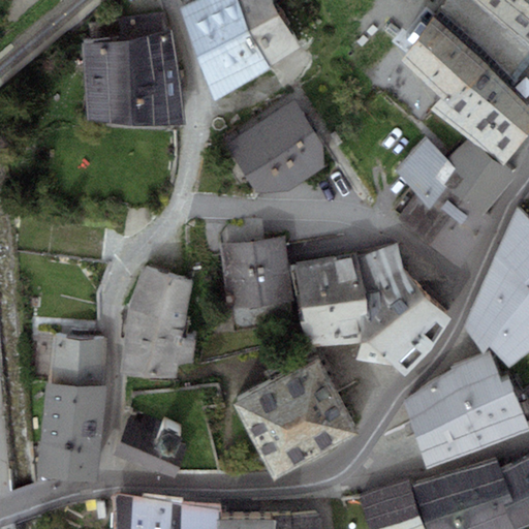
[(238,0),(198,0),(181,9),(214,100),(271,65),(238,0)]
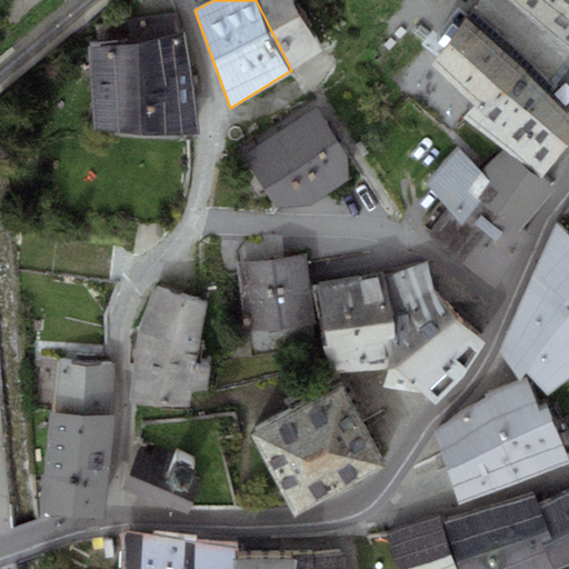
[(293,0),(256,0),(291,70),(323,50),(293,0)]
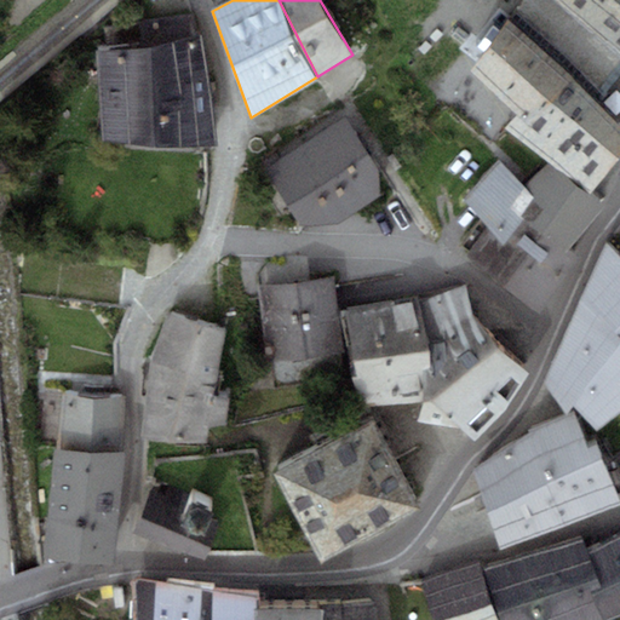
[(619,62),(619,53),(556,0),(522,0),(507,19),(472,73),(517,115),(505,128),(550,162),(591,194),(619,156),(619,121),(591,95),(619,62)]
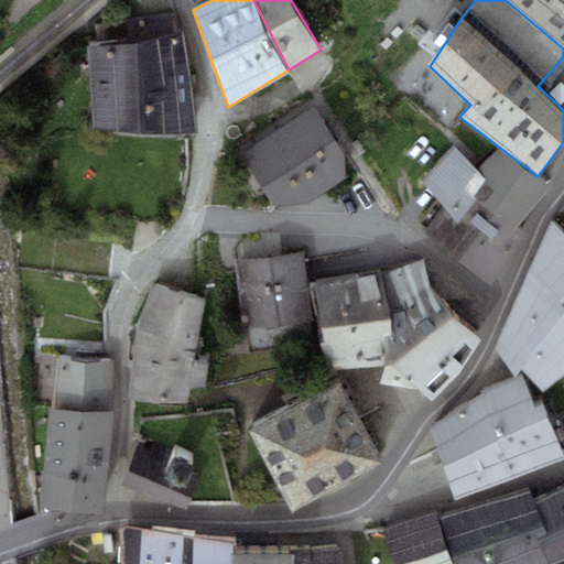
[(563,0),(506,0),(563,49),(563,0)]
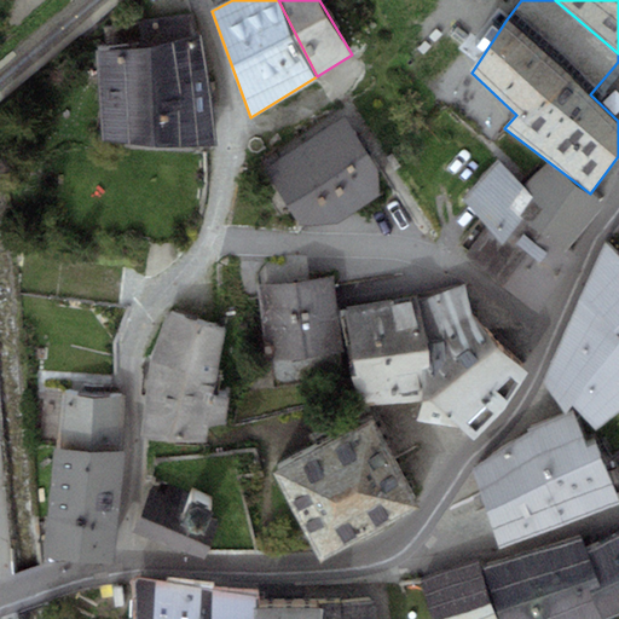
[(145,45),(97,50),(105,140),(217,145),(214,103),(202,33),(198,34),(192,12),(144,22),(145,45)]
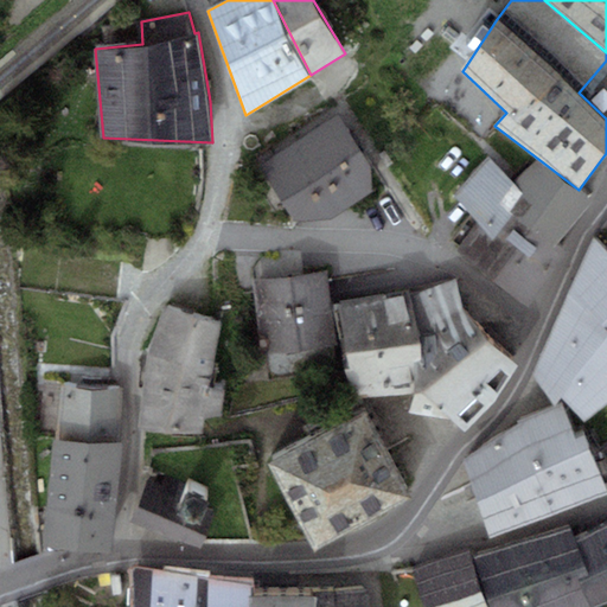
[(337,114),(261,165),(298,219),(331,217),(372,189),(371,166),(337,114)]
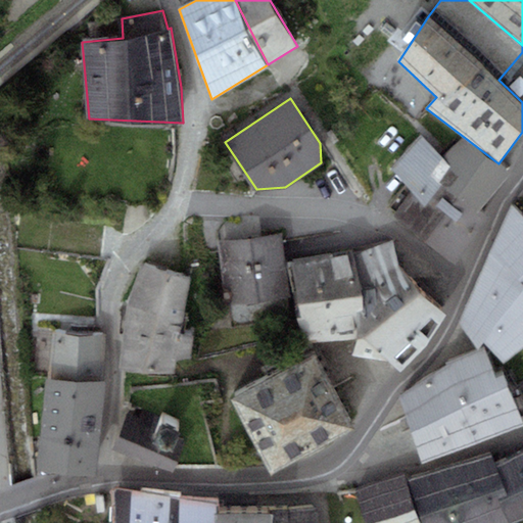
[(412,192),(393,214),(456,265),(489,217),(481,210),(509,172),(498,163),(464,137),(442,157),(421,134),(392,168),(412,192)]
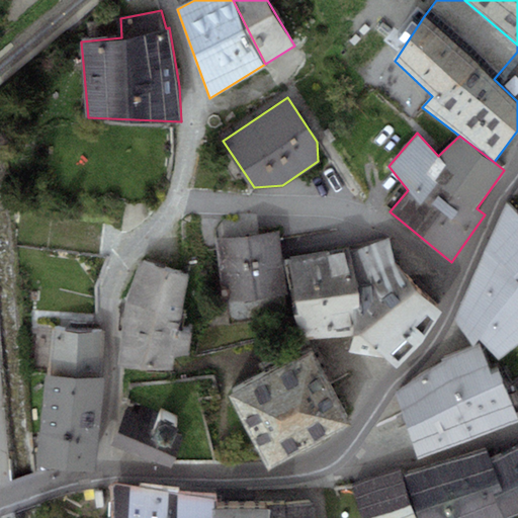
[(517,214),(507,203),(455,320),(473,345),(479,339),(499,360),(517,344),(517,214)]
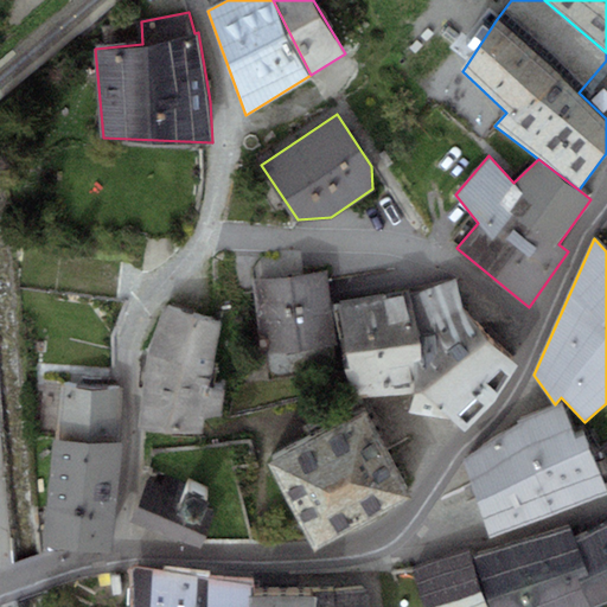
[(254,280),(257,315),(332,306),(327,270),(254,280)]
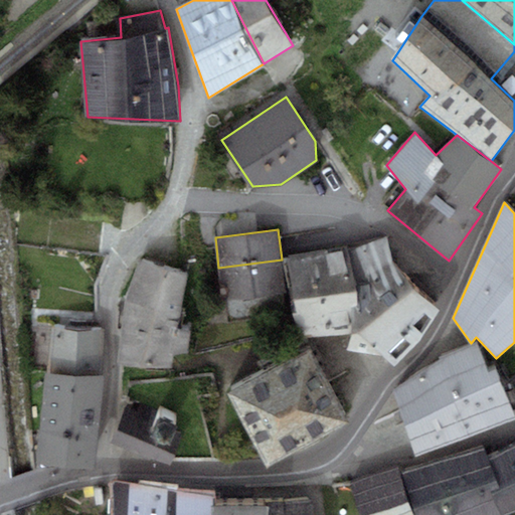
[(383,355),(394,367),(420,341),(440,310),(392,262),(385,236),(347,250),(358,304),(351,307),(348,350),(383,355)]
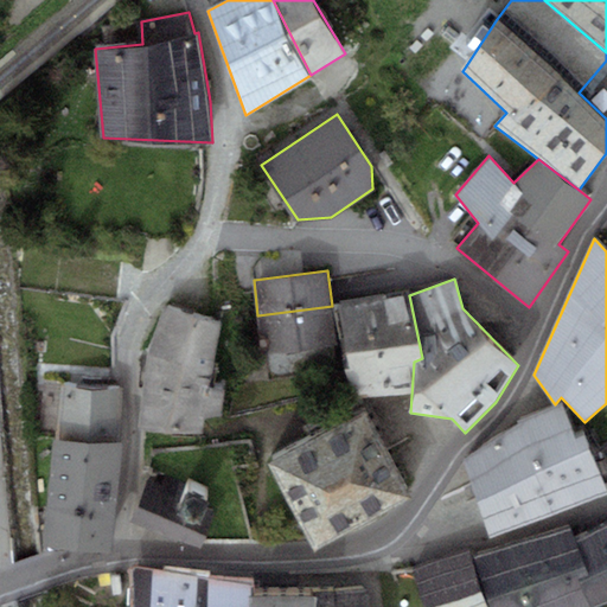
[(409,292),(338,302),(350,398),(406,394),(414,362),(422,358),(409,295),(409,292)]
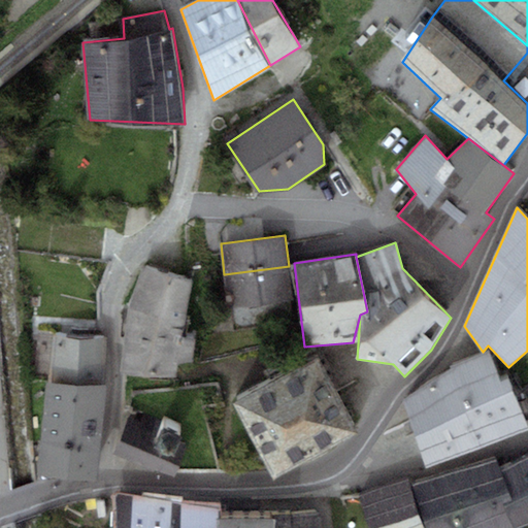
[(293,299),(289,266),(224,274),(229,307),(293,299)]
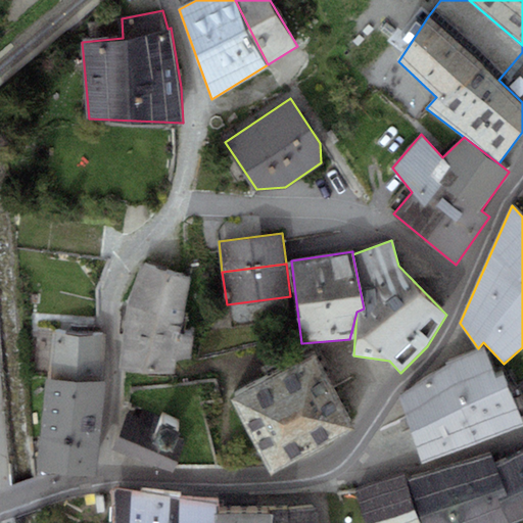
[(191,279),(143,265),(128,306),(119,369),(174,374),(176,361),(191,359),(195,336),(182,333),(191,279)]
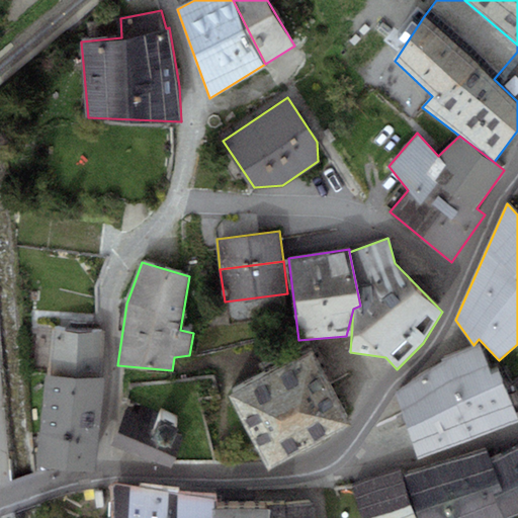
[(47,373),(100,377),(103,332),(51,328),(47,373)]
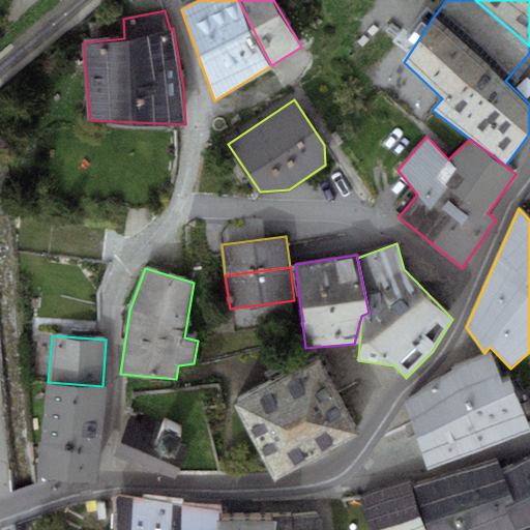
[(409,420),(428,470),(529,433),(529,431),(512,383),(502,386),(490,354),(459,366),(404,403),(410,419),(409,420)]
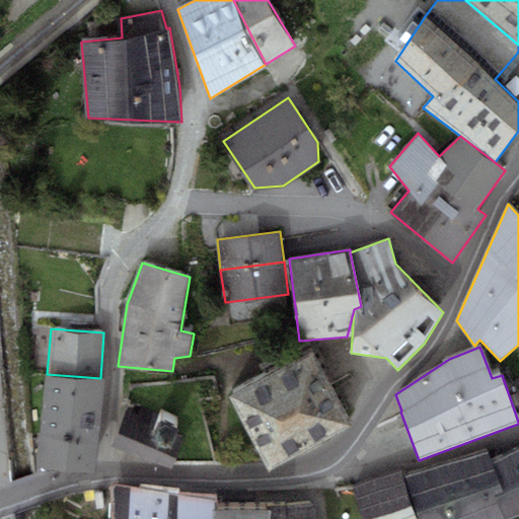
[(227,395),(246,432),(329,386),(310,350),(227,395)]
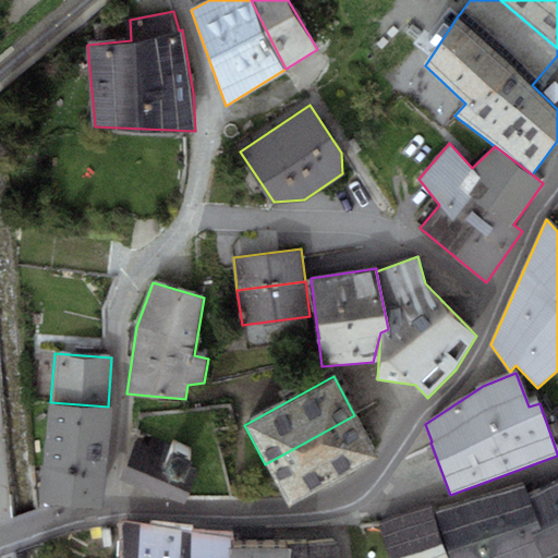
[(50,402),(43,500),(104,506),(111,407),(108,407),(50,402)]
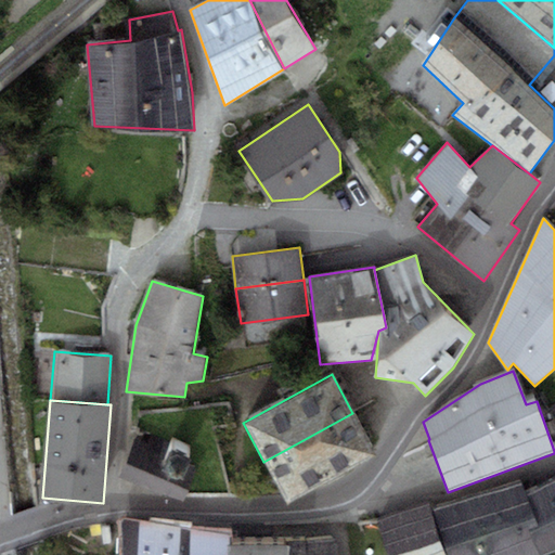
[(375,453),(352,413),(263,462),(286,502),(375,453)]
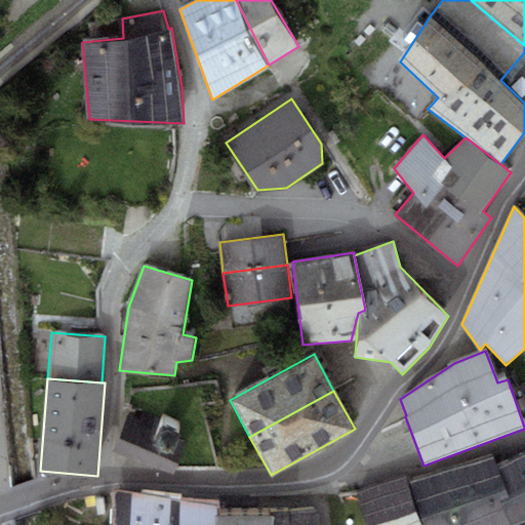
[(127,416),(113,451),(171,476),(186,441),(172,436),(177,425),(144,411),(139,421),(127,416)]
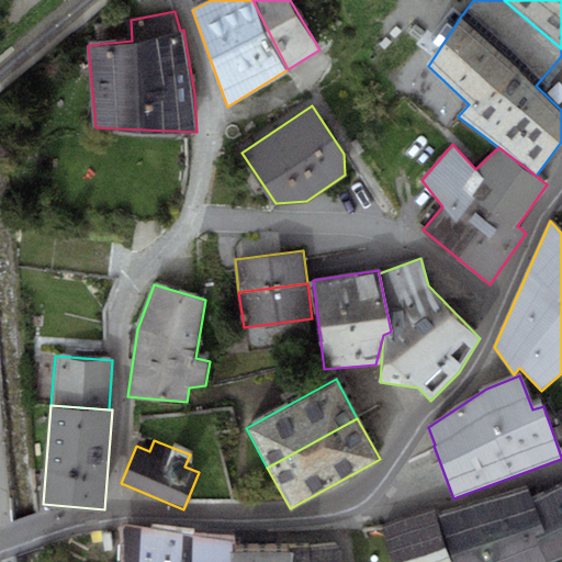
[(440,516),(456,561),(551,561),(561,558),(561,487),(535,501),(529,489),(440,516)]
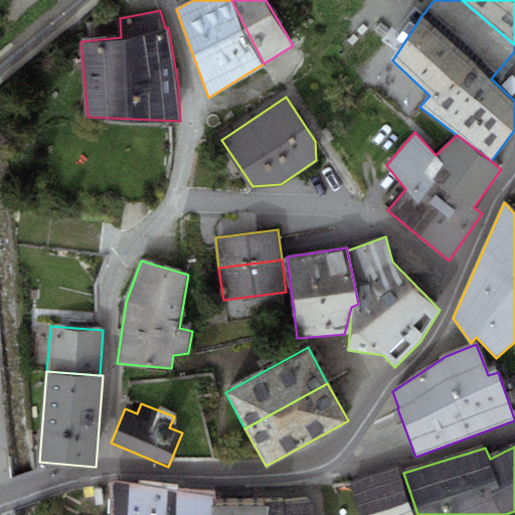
[(351,483),(360,514),(413,514),(398,468),(351,483)]
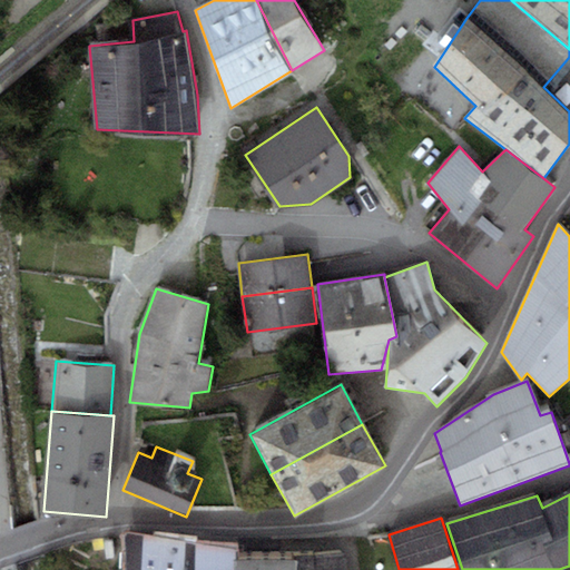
[(127,532),(127,569),(228,569),(231,549),(127,532)]
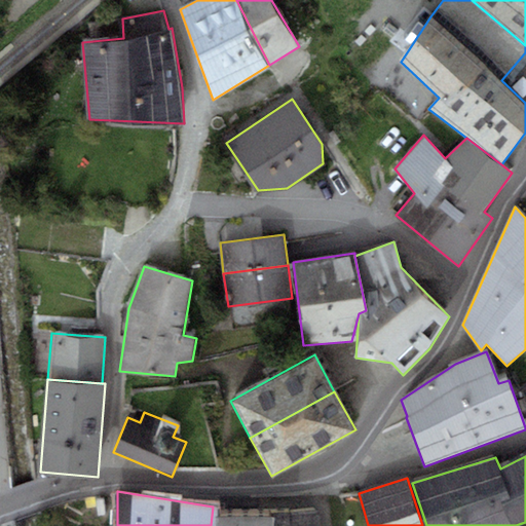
[(318,525),(318,511),(216,517),(216,525),(318,525)]
